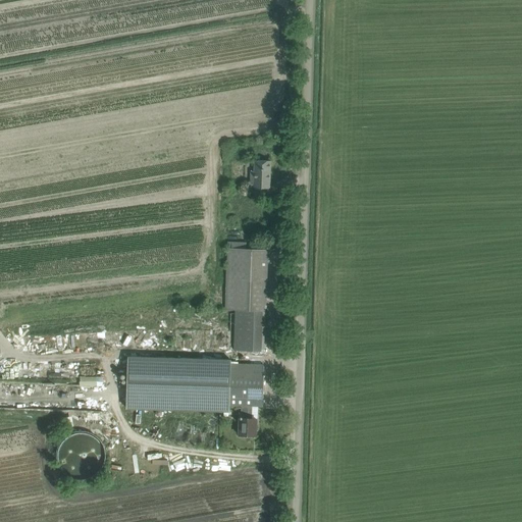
[(251,188),(260,188),(270,189),(271,160),(255,160),(254,171),(251,170),(251,188)]
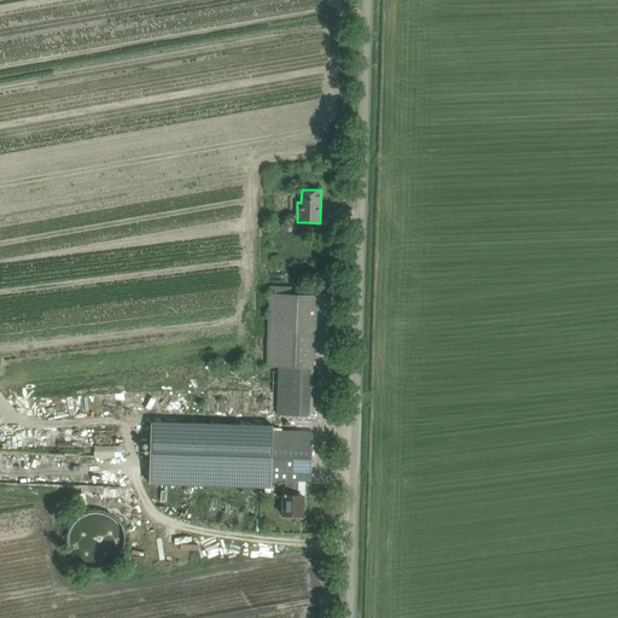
[(278,366),(277,415),(309,415),(312,333),(315,334),(316,295),(281,293),(269,293),(267,366),(278,366)]
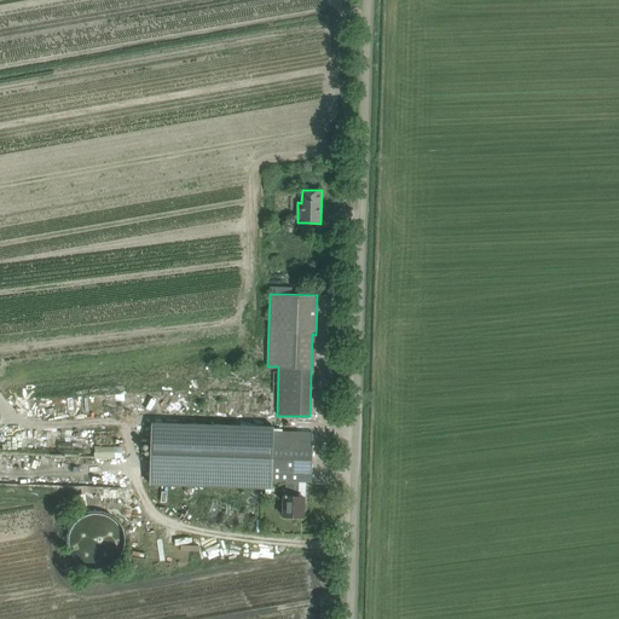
[(313,432),(273,431),(273,428),(152,424),(150,508),(271,512),(272,480),(287,481),(287,496),(284,496),(284,516),(304,516),(304,496),(299,496),(299,481),(312,481),(313,432)]
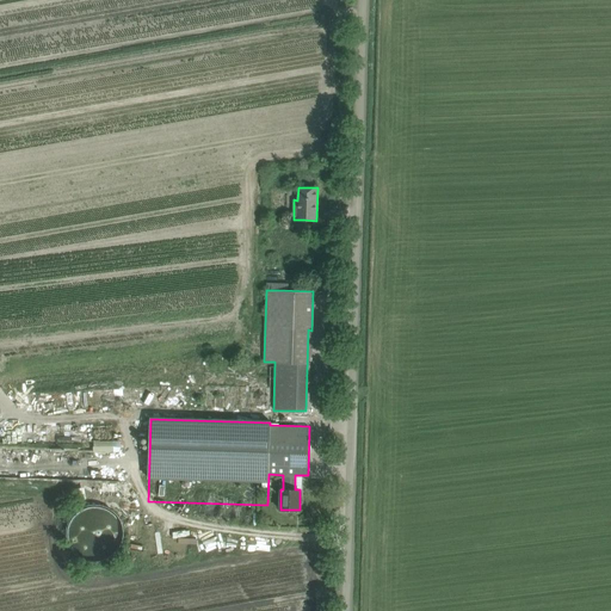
[(121,451),(119,440),(92,440),(92,451),(121,451)]
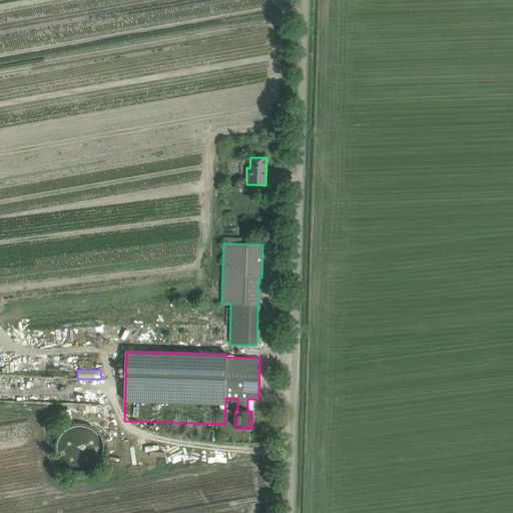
[(73,444),(71,450),(74,452),(72,456),(82,460),(86,449),(73,444)]
